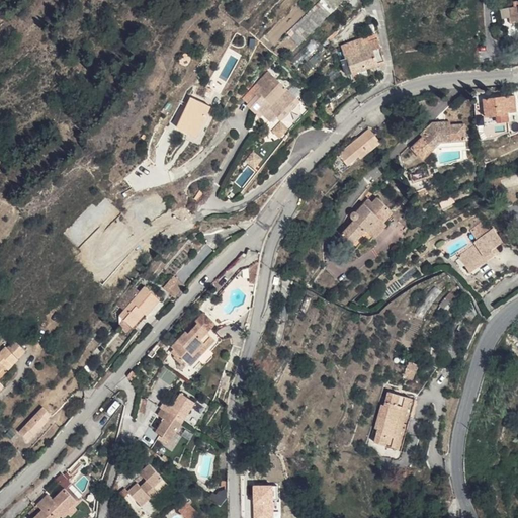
[(321,0),(289,31),(300,42),(338,7),(343,0),(321,0)]
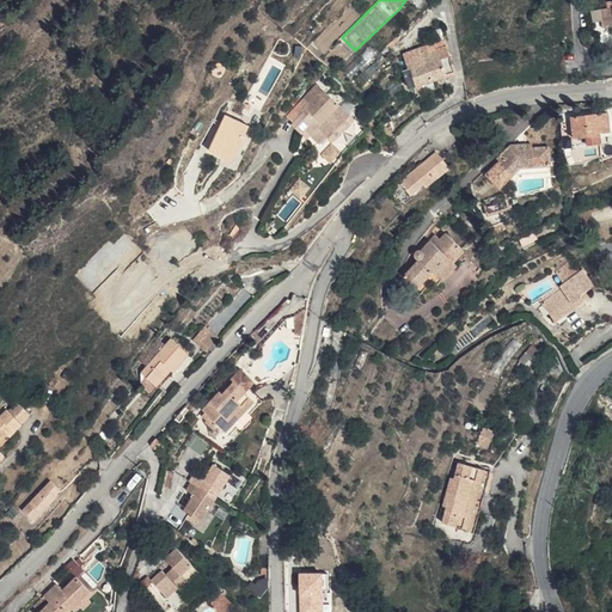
[(611,25),(611,6),(600,8),(603,26),(611,25)]
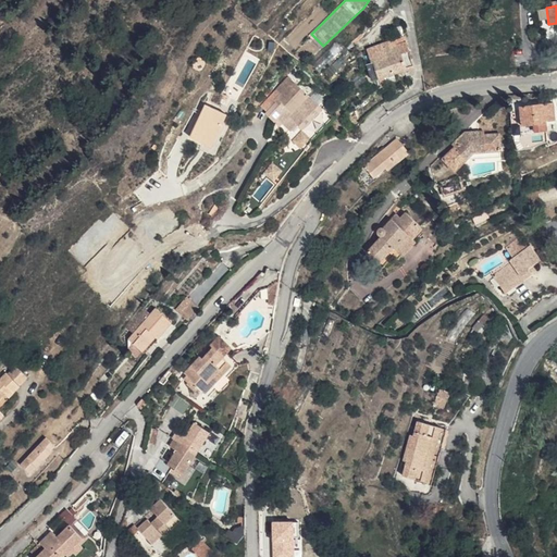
[(338,40),(313,63),(321,70),(345,48),(338,40)]
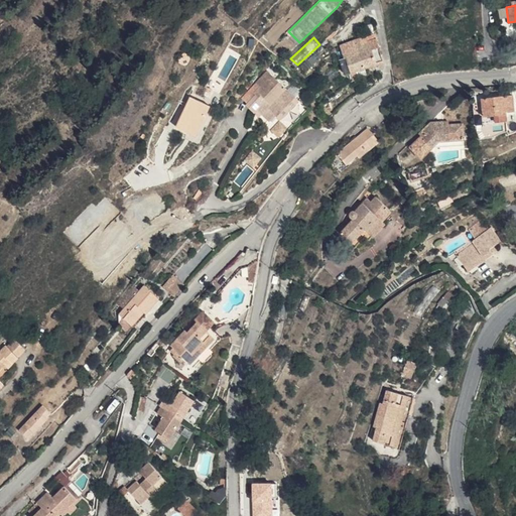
[(380,45),(378,40),(346,51),(348,56),(380,45)]
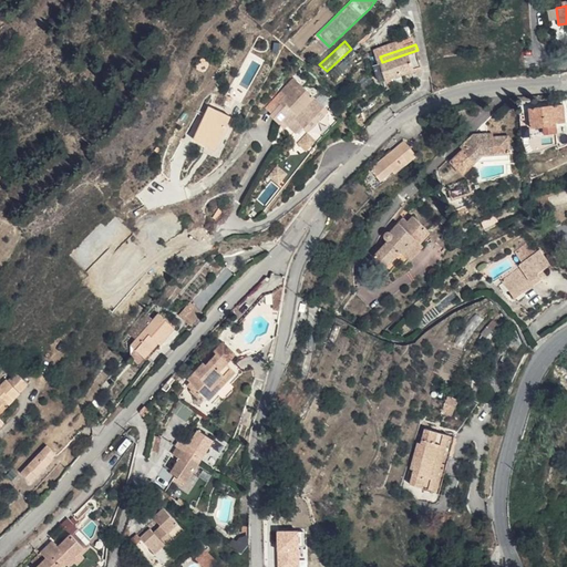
[(423,66),(418,50),(382,62),(388,79),(423,66)]
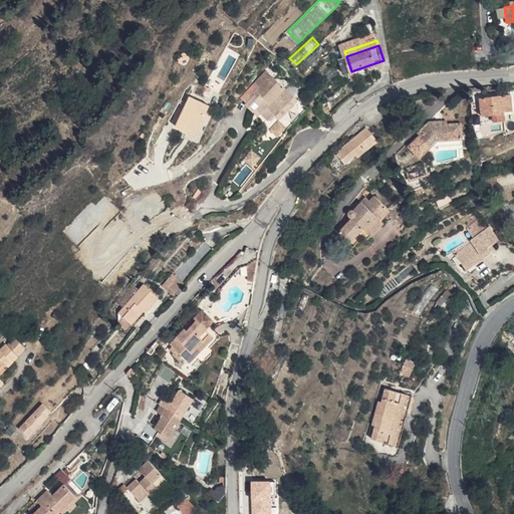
[(257,81),(262,86),(267,90),(278,80),(268,70),(257,81)]
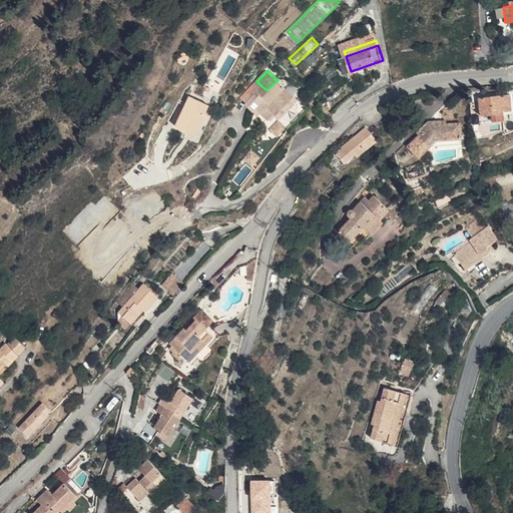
[(267,90),(262,86),(245,103),(259,116),(262,112),(286,87),(278,80),(267,90)]
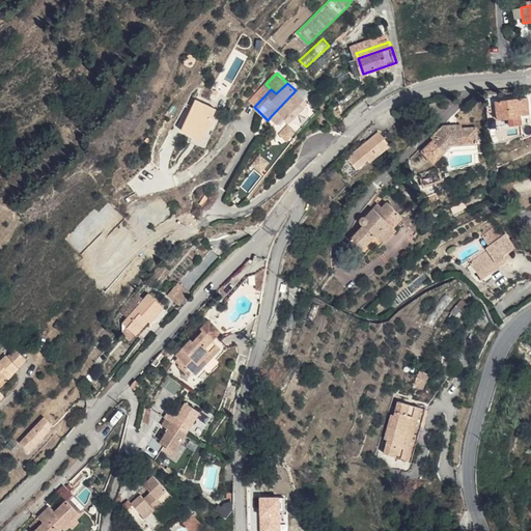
[(308,103),(296,90),(271,116),(277,122),(283,115),(290,121),(308,103)]
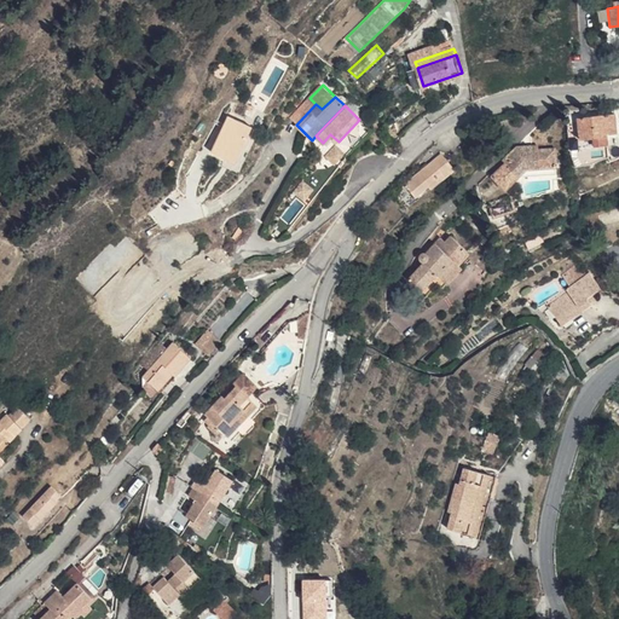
[(618,131),(617,114),(582,116),(584,145),(611,143),(609,132),(618,131)]
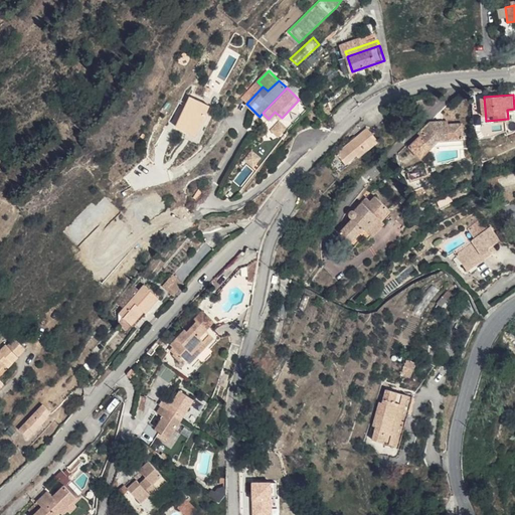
[(210,105),(191,97),(178,126),(197,134),(210,105)]
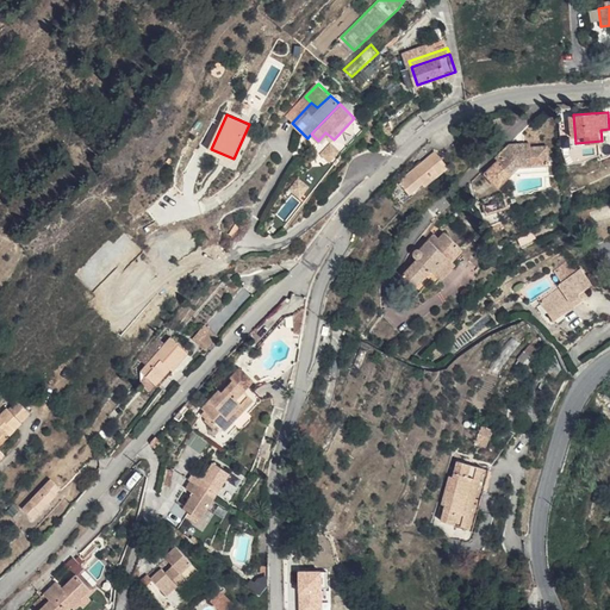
[(512,147),(518,145),(520,151),(531,150),(531,144),(530,141),(510,143),(498,156),(500,159),(512,147)]
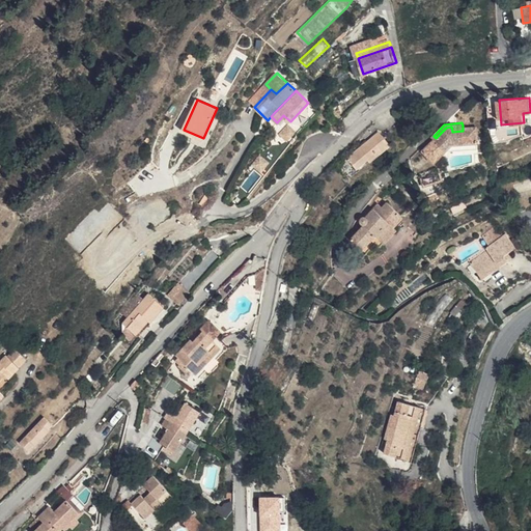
[(289,123),(281,133),(289,140),(298,131),(289,123)]
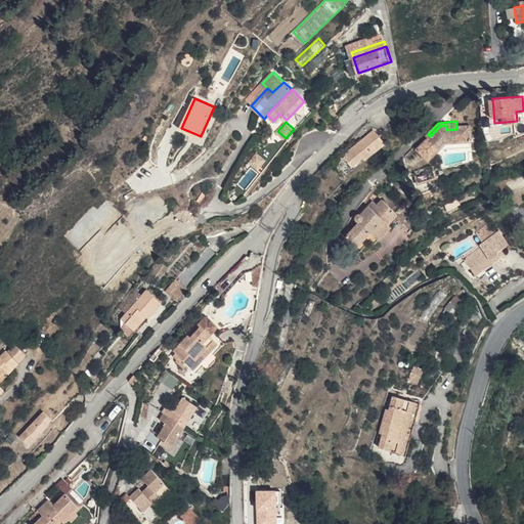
[(472,137),(471,123),(456,124),(456,129),(446,130),(445,125),(440,126),(419,147),(430,158),(440,147),(447,140),(472,137)]
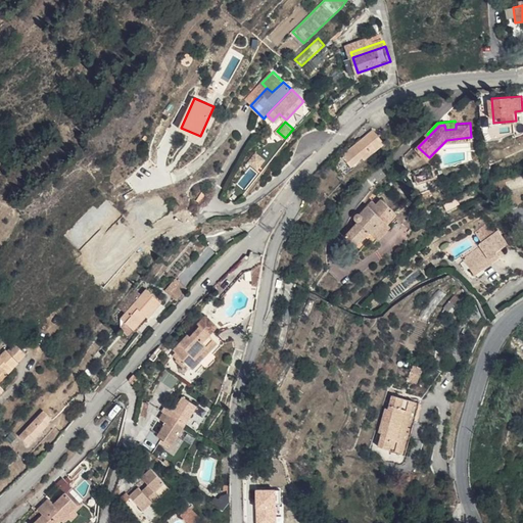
[(386,141),(377,129),(343,153),(353,165),(386,141)]
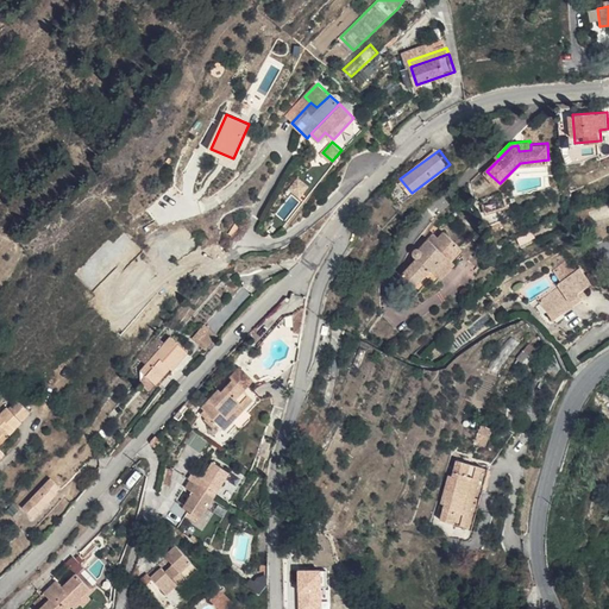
[(512,171),(550,167),(548,159),(520,163),(512,171)]
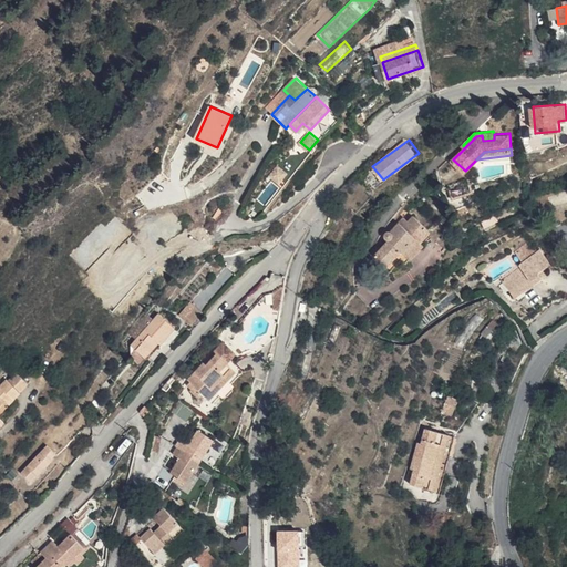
[(279,164),(270,175),(280,183),(289,173),(279,164)]
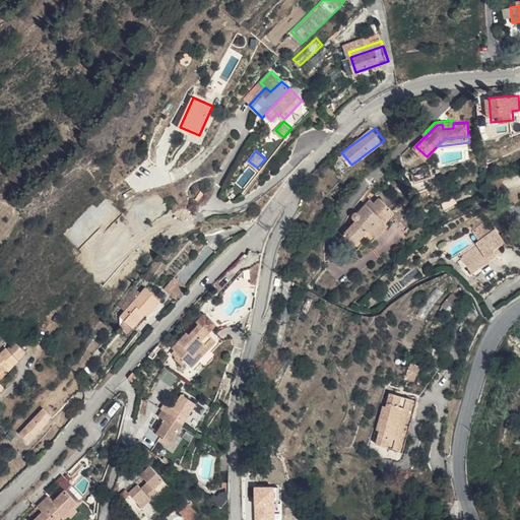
[(394,215),(378,199),(372,207),(369,204),(362,212),(359,212),(355,214),(355,216),(355,219),(355,222),(358,224),(345,238),(358,250),(371,235),(378,242),(390,230),(386,224),(394,215)]
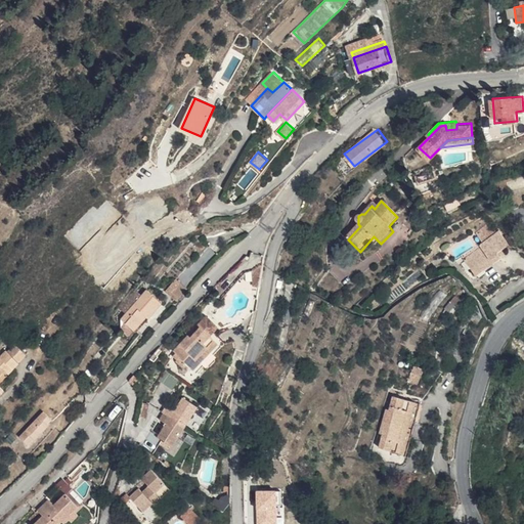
[(509,244),(499,230),(481,244),(483,246),(466,257),(477,274),(486,268),(482,263),(490,257),(492,259),(500,253),(501,255),(507,251),(504,247),(509,244)]
